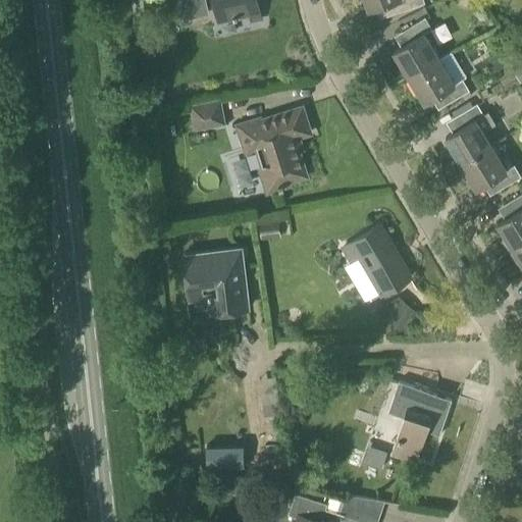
[(213,0),(218,21),(258,12),(255,0),(213,0)]
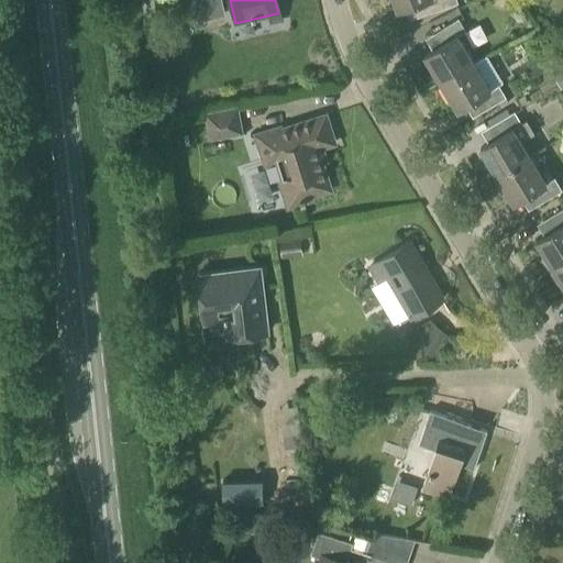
[(393,0),(397,11),(414,6),(418,19),(457,4),(455,0),(393,0)]
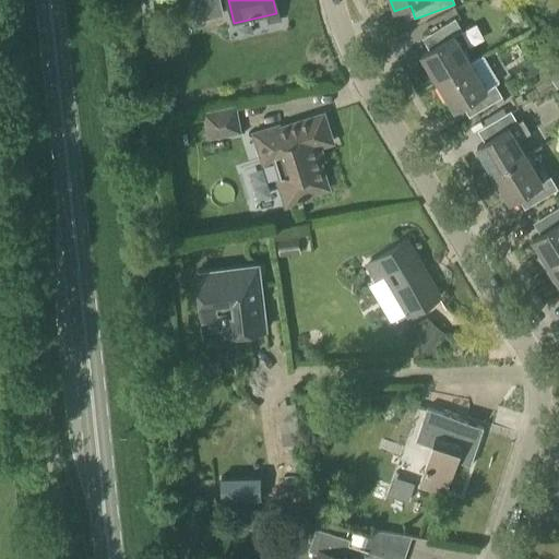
[(438,83),(471,63),(454,36),(462,32),(454,19),(429,34),(436,47),(421,56),(438,83)]
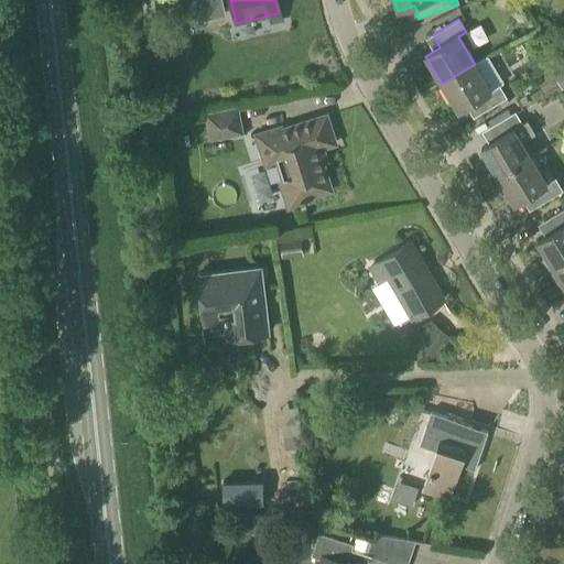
[(488,56),(475,64),(442,84),(458,111),(474,102),(480,114),(507,98),(499,86),(503,83),(488,56)]
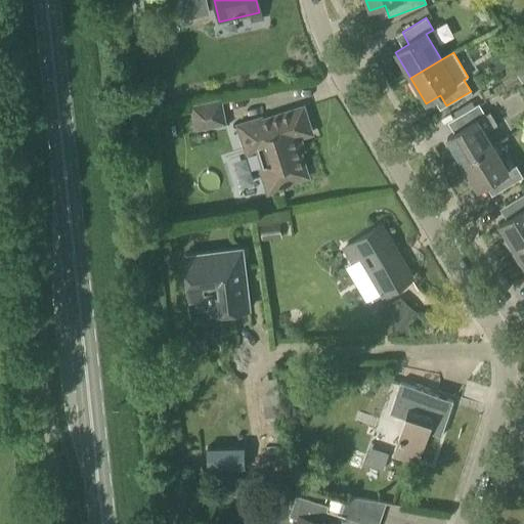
[(523,63),(514,71),(522,83),(523,81),(523,63)]
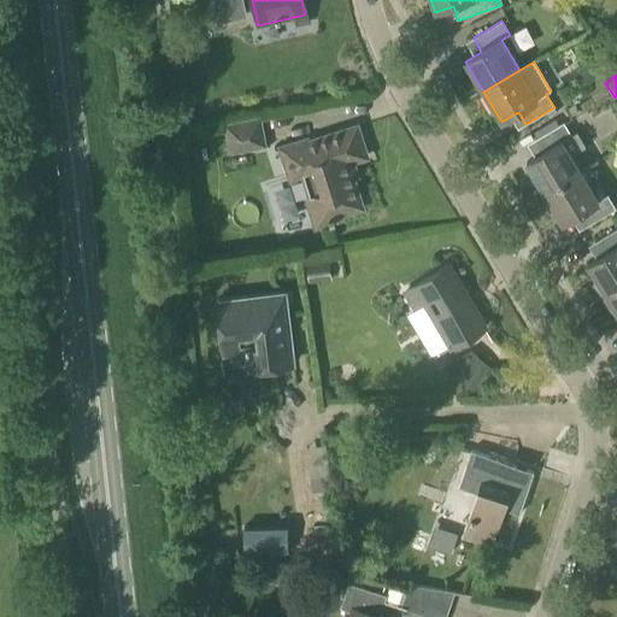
[(228,154),(266,148),(260,117),(223,123),(228,154)]
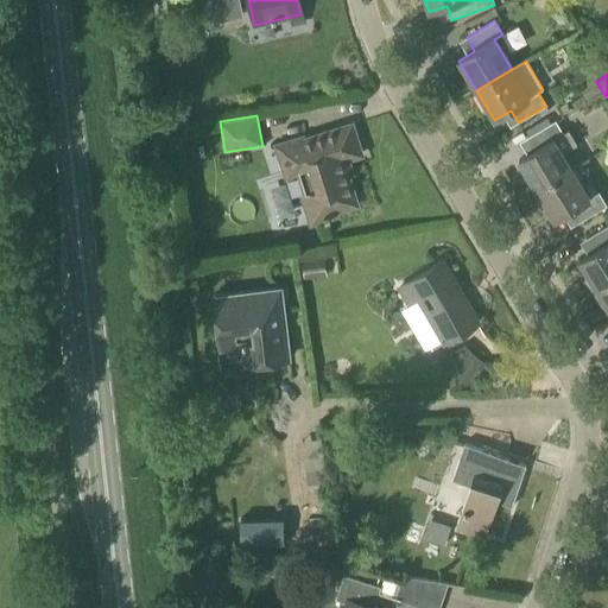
[(537,190),(572,169),(563,153),(577,145),(568,130),(563,133),(555,120),(527,138),(534,151),(519,160),(537,190)]
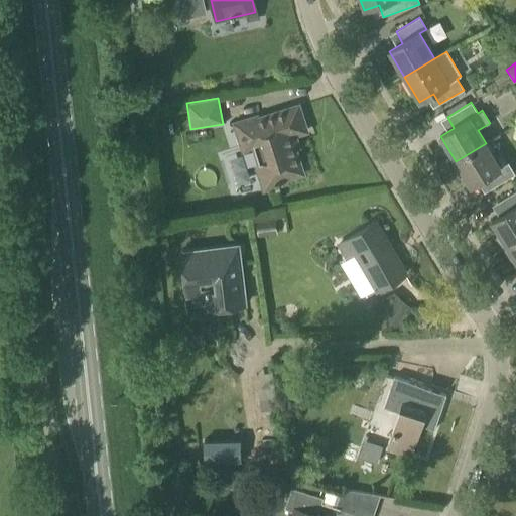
[(306,132),(298,106),(257,119),(256,117),(234,124),(241,147),(253,143),(261,166),(257,167),(264,190),(280,184),(279,181),(303,173),(294,148),(292,148),(289,137),(306,132)]
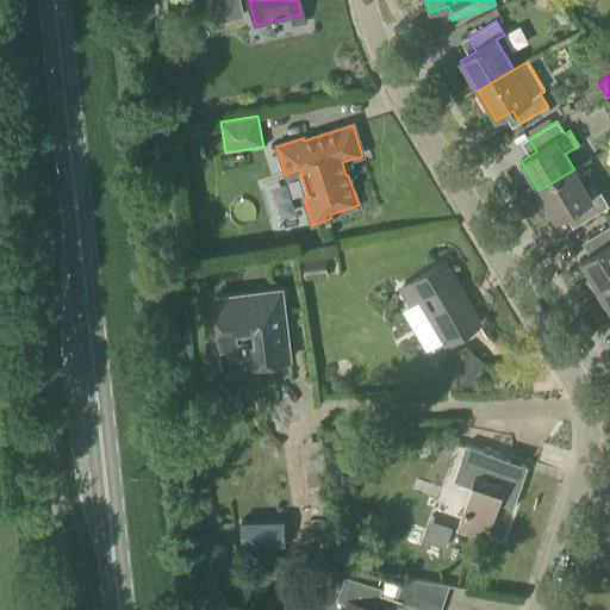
[(574,169),(539,191),(556,222),(573,211),(580,224),(608,207),(601,193),(591,199),(574,169)]
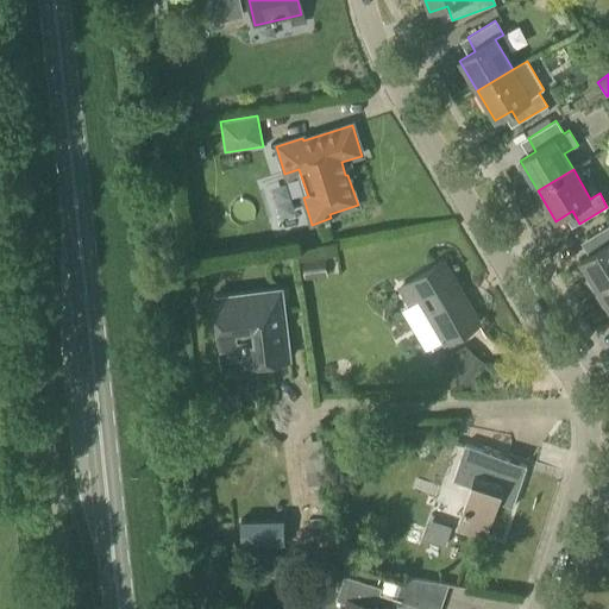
[(608,283),(608,225),(589,238),(596,251),(579,261),(598,292),(608,283)]
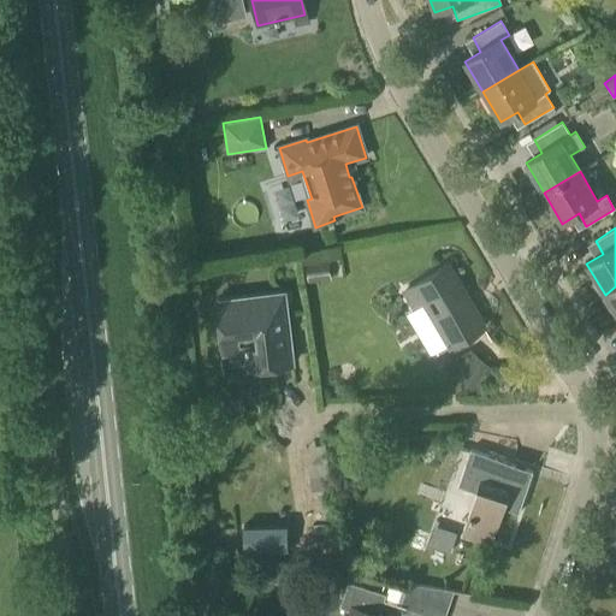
[(307,283),(331,280),(329,261),(304,265),(307,283)]
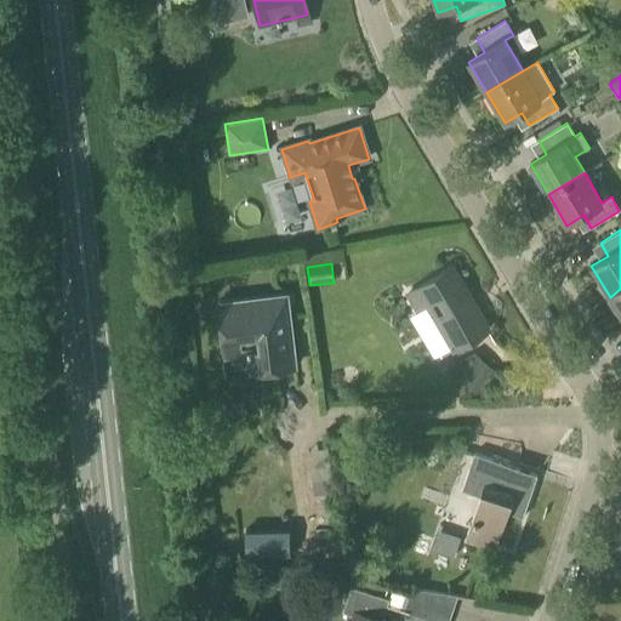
[(488,329),(451,268),(408,295),(417,311),(427,306),(453,349),(488,329)]
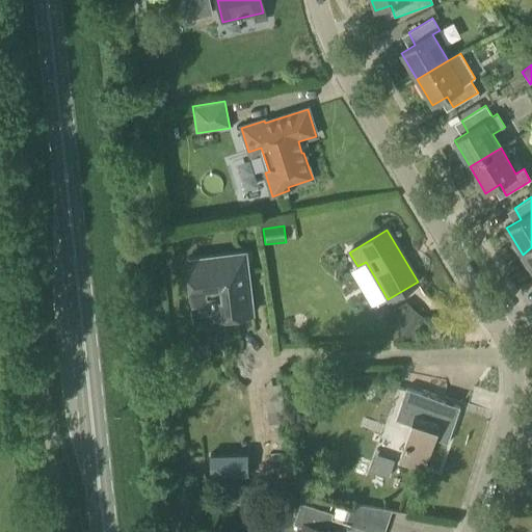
[(531,247),(523,255),(531,270),(531,247)]
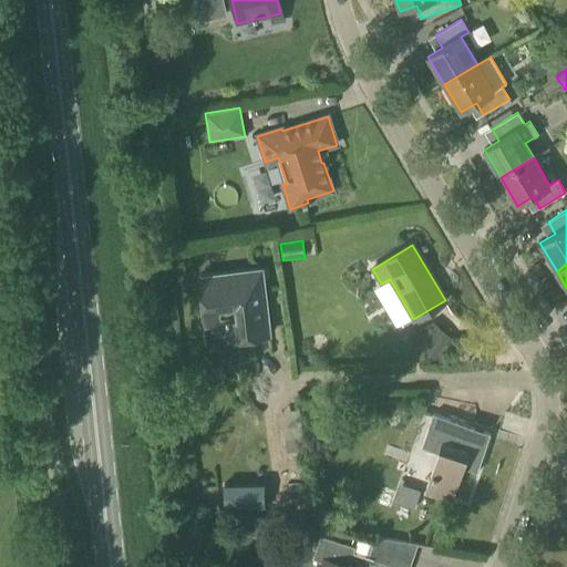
[(269,334),(261,270),(200,277),(206,325),(227,321),(228,339),(269,334)]
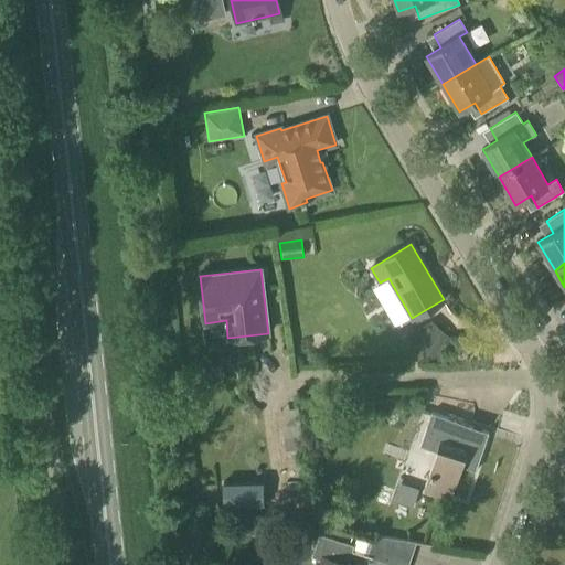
[(425,348),(436,362),(458,345),(447,331),(425,348)]
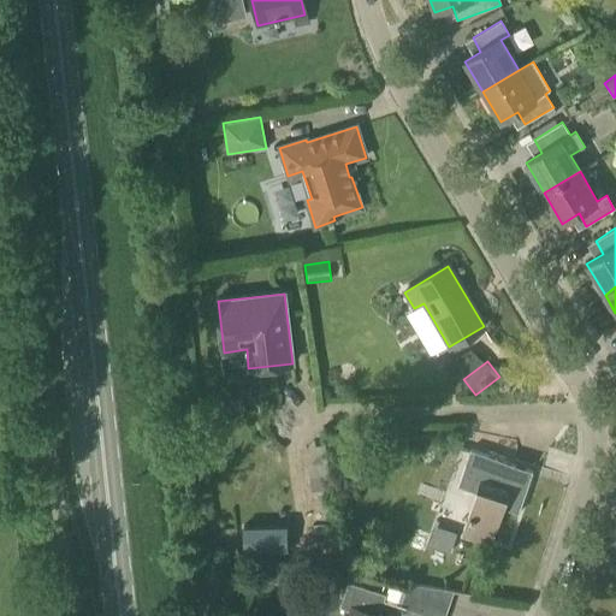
[(312,492),(335,489),(327,444),(306,448),(312,492)]
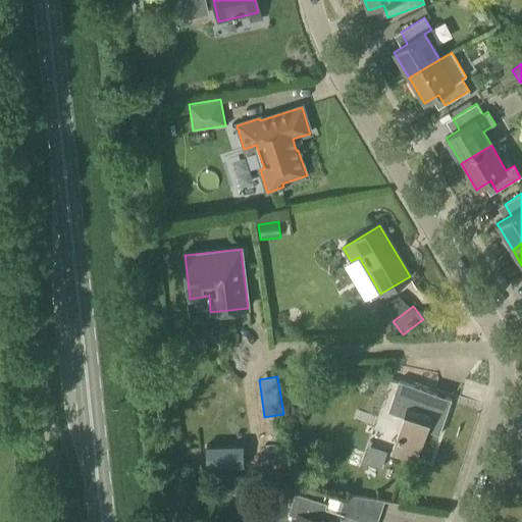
[(439,435),(452,400),(435,394),(399,381),(387,412),(405,418),(394,451),(415,458),(424,430),(439,435)]
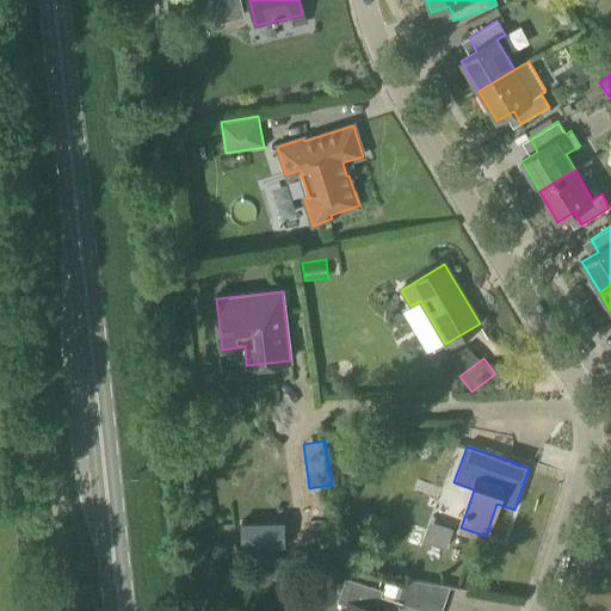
[(376,610),(383,588),(345,576),(337,603),(344,605),(341,610),(376,610)]
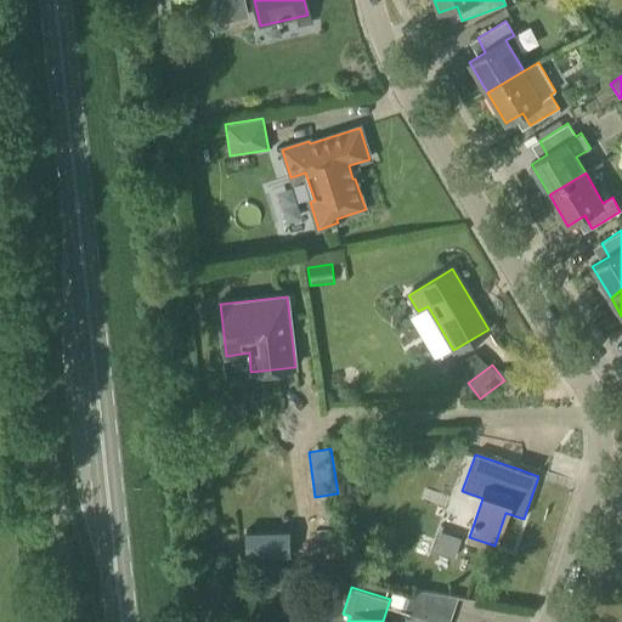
[(410,592),(402,616),(424,621),(448,621),(456,601),(410,592)]
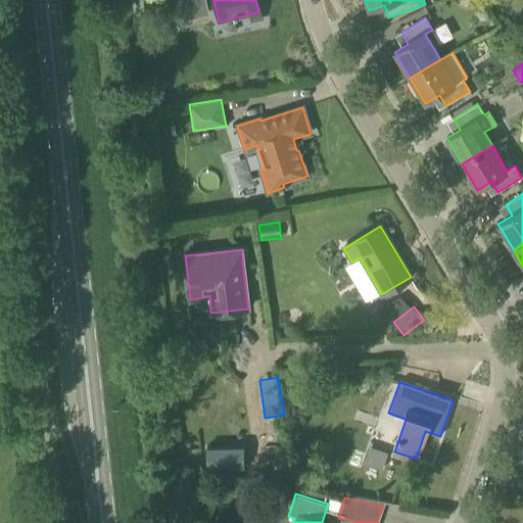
[(198,506),(188,508),(191,521),(201,519),(198,506)]
